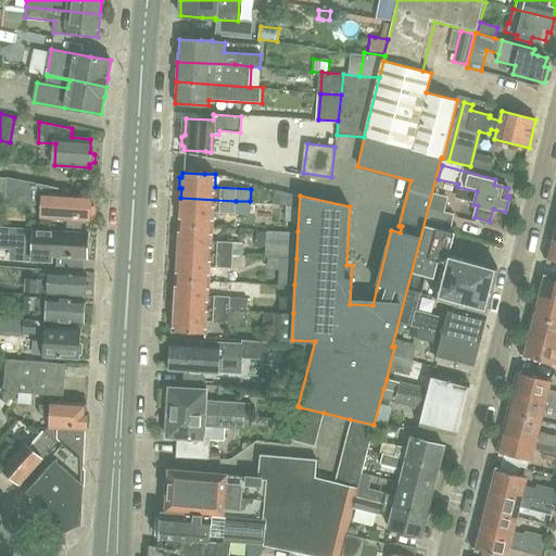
[(91,196),(70,194),(59,193),(59,188),(8,176),(5,202),(42,205),(41,217),(89,220),(91,196)]
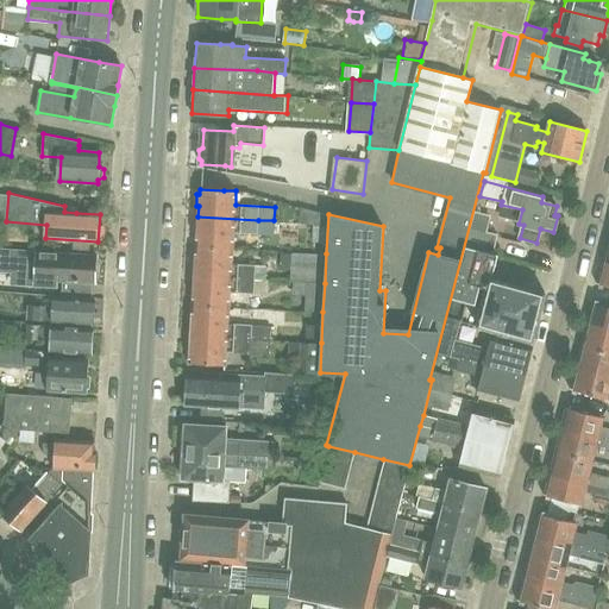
[(257,233),(258,220),(198,217),(198,227),(194,227),(194,239),(196,239),(196,246),(232,248),(233,232),(257,233)]
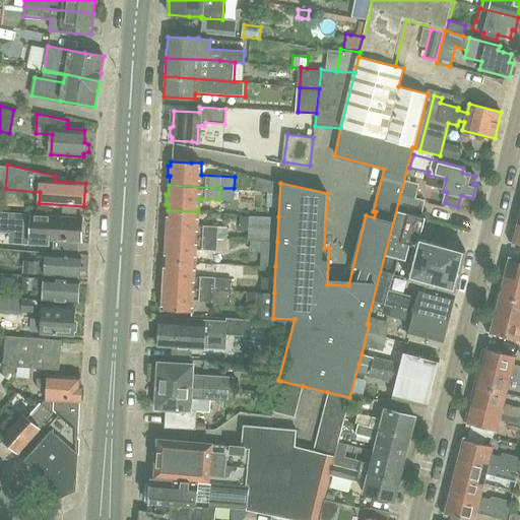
[(399,210),(423,216),(427,201),(403,195),(399,210)]
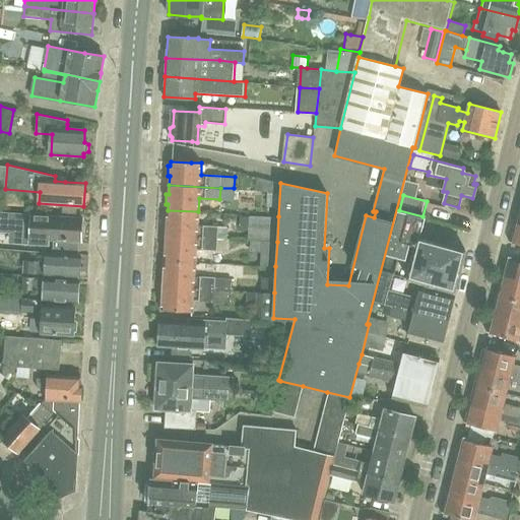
[(198,225),(198,211),(168,210),(167,216),(165,216),(165,226),(167,226),(166,236),(217,239),(224,239),(224,226),(198,225)]
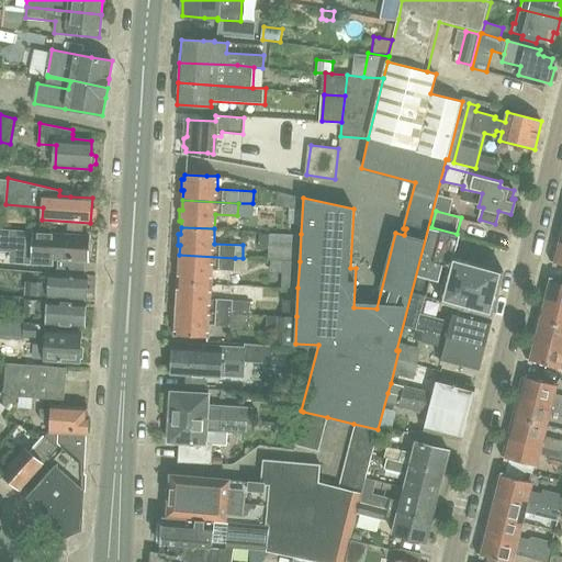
[(461,235),(457,234),(431,227),(428,239),(426,238),(412,295),(414,295),(426,300),(430,282),(444,285),(440,303),(492,316),(504,271),(454,258),(461,235)]
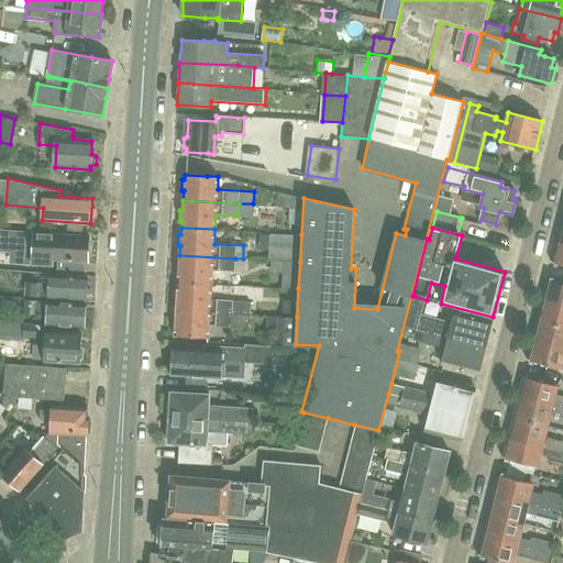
[(52,265),(52,260),(88,261),(89,236),(0,232),(0,251),(24,252),(24,264),(52,265)]
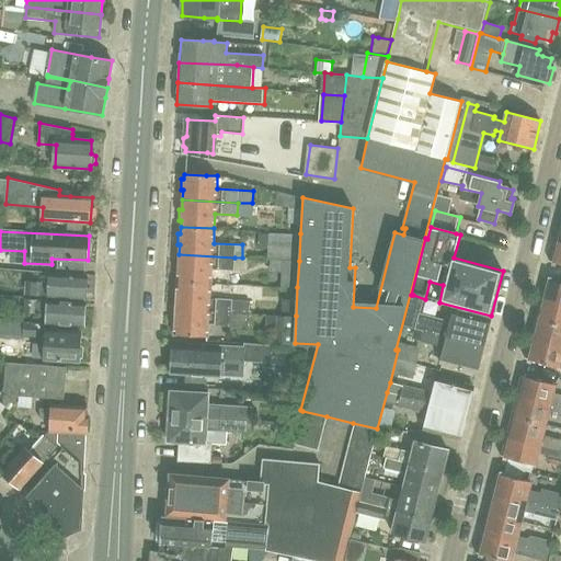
[(299,261),(300,233),(274,231),(273,260),(299,261)]
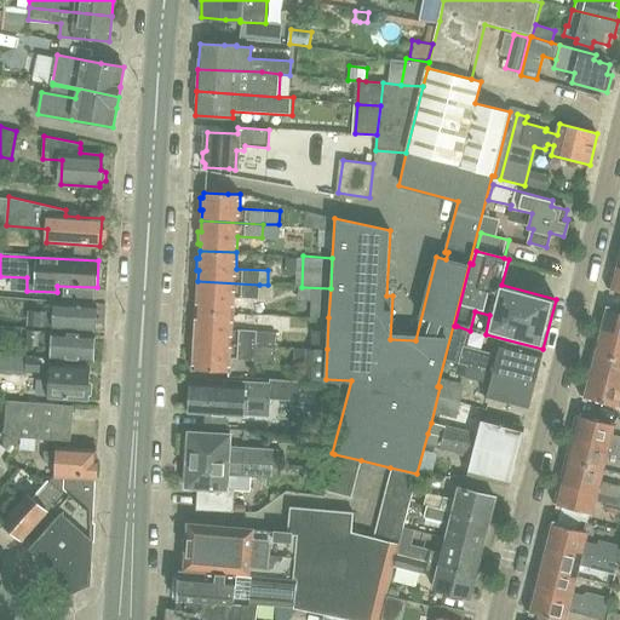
[(619,270),(613,269),(608,290),(619,292),(619,270)]
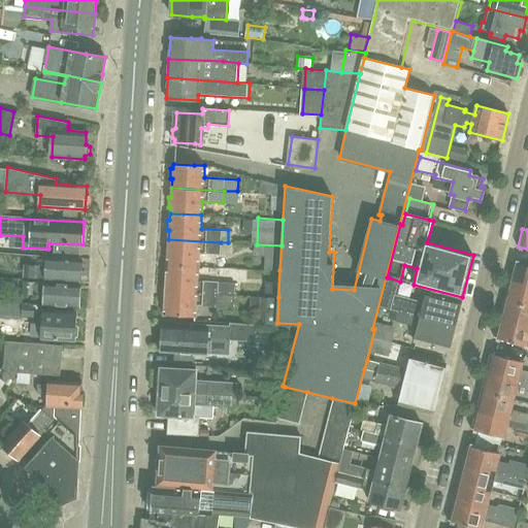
[(220,254),(221,242),(168,239),(168,249),(165,249),(165,259),(167,259),(167,265),(198,266),(199,253),(220,254)]
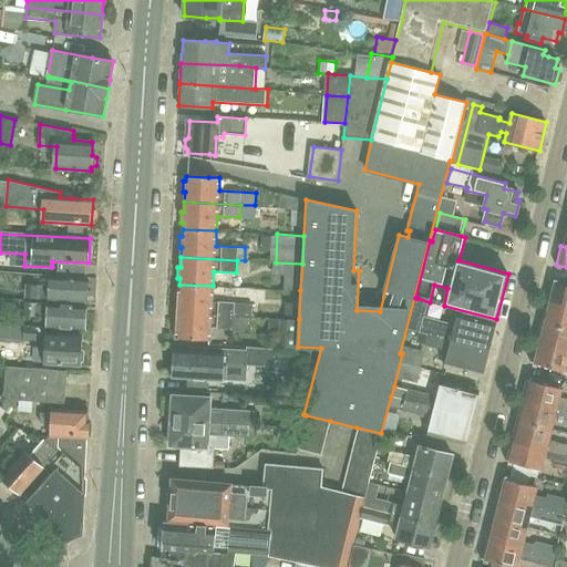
[(300,290),(302,264),(276,263),(275,275),(284,276),(282,290),(300,290)]
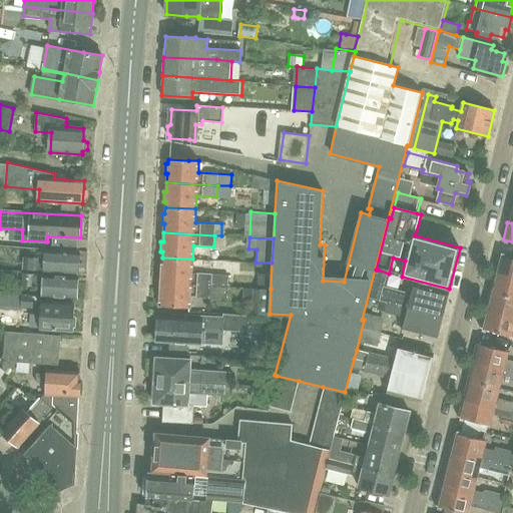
[(79,252),(59,251),(45,250),(44,259),(23,257),(23,270),(78,273),(79,252)]
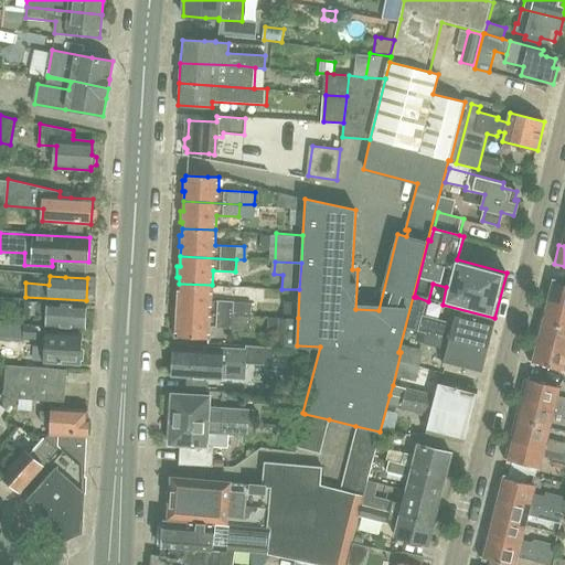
[(564,284),(550,280),(544,300),(564,305),(564,284)]
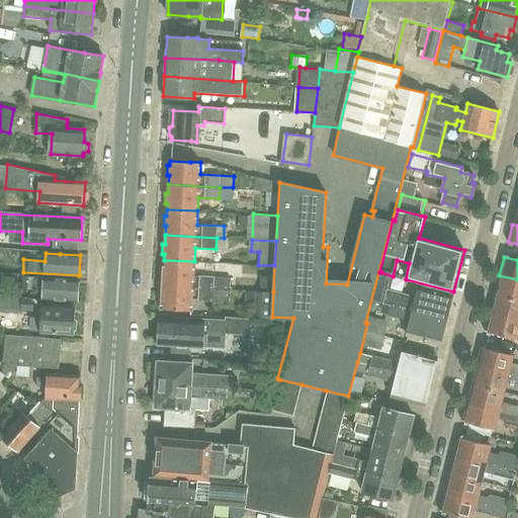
[(194,275),(194,261),(164,260),(163,266),(161,266),(161,276),(163,276),(162,285),(228,289),(228,277),(194,275)]
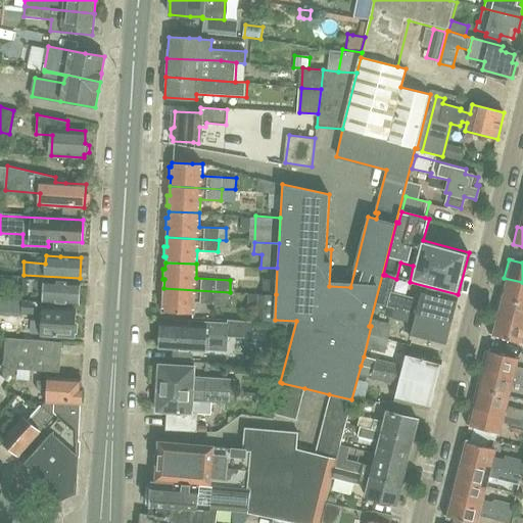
[(393,290),(396,279),(385,275),(377,302),(395,307),(450,323),(457,297),(423,290),(421,296),(393,290)]
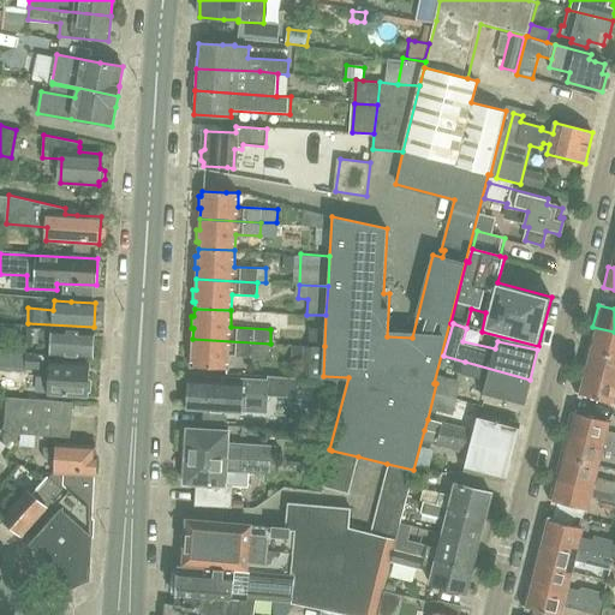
[(614,332),(592,327),(586,350),(614,357),(614,332)]
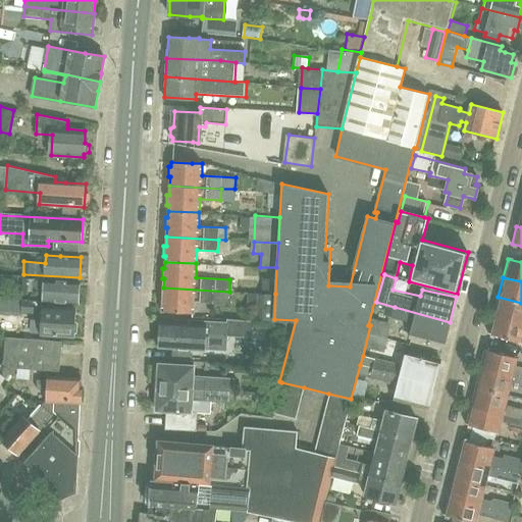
[(80,282),(59,280),(23,278),(22,291),(43,293),(43,301),(79,303),(80,282)]
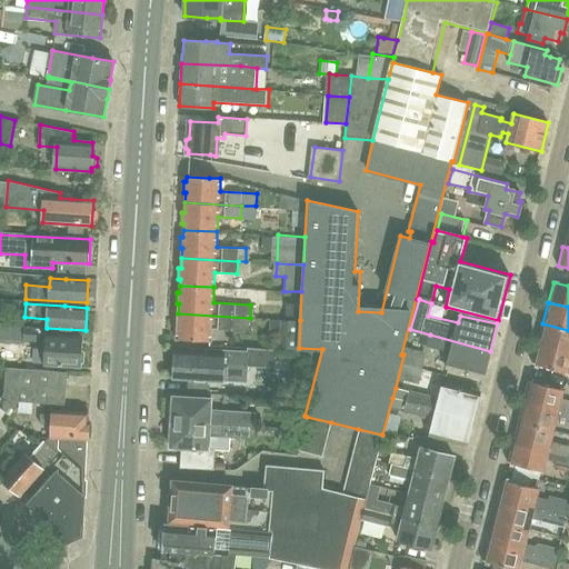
[(249,331),(250,318),(178,313),(178,323),(176,323),(175,335),(177,335),(177,339),(211,341),(211,329),(249,331)]
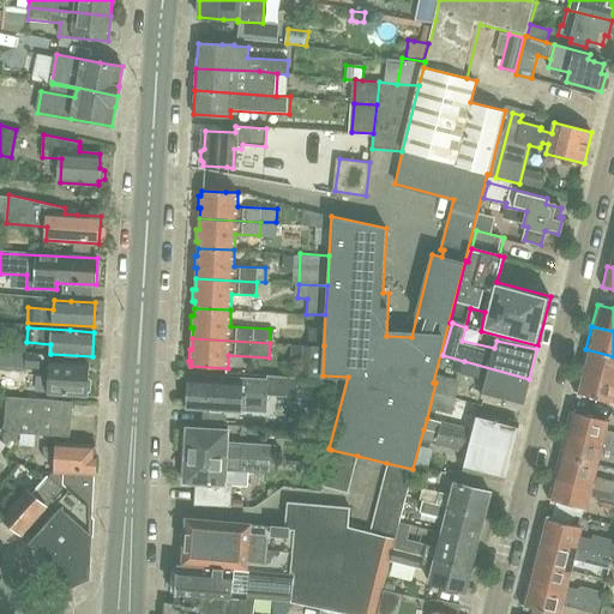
[(323,375),(324,345),(305,344),(304,374),(323,375)]
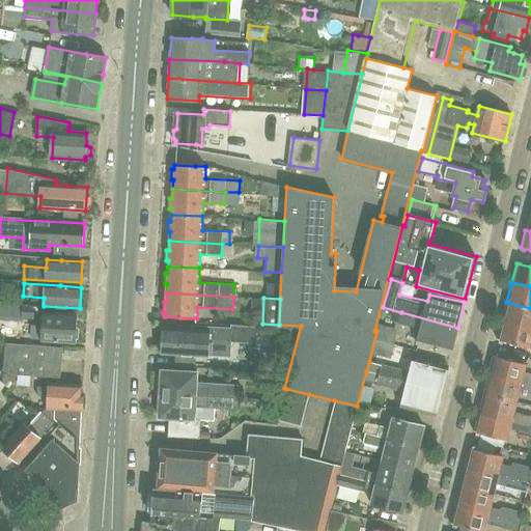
[(530,308),(506,302),(502,322),(530,329),(530,308)]
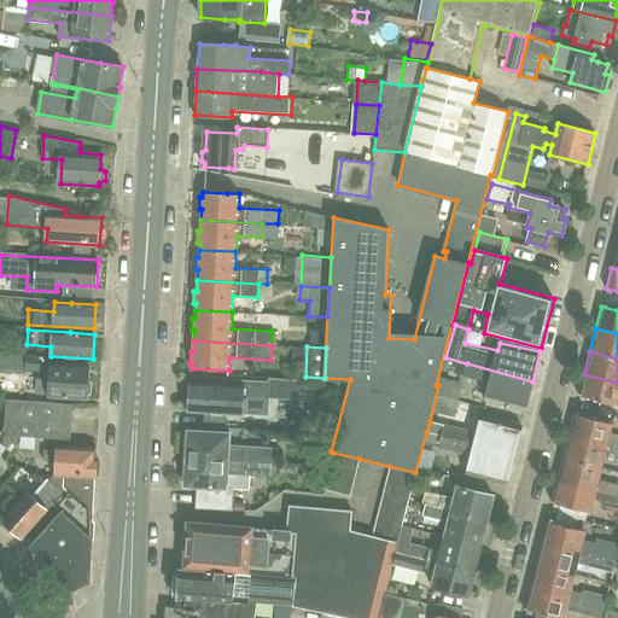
[(89,367),(68,366),(68,362),(47,360),(47,356),(27,355),(27,369),(45,371),(45,377),(51,377),(50,396),(87,398),(87,395),(91,392),(91,383),(88,380),(89,367)]
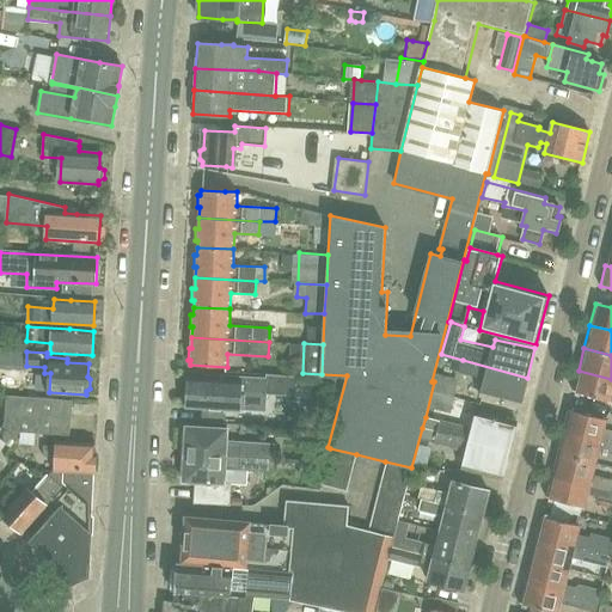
[(520,407),(527,378),(463,360),(459,374),(484,379),(481,398),(520,407)]
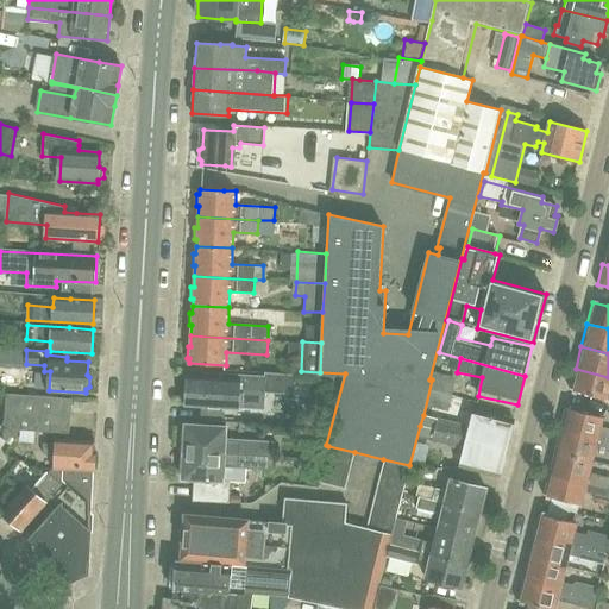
[(608,399),(608,377),(576,369),(570,389),(594,395),(608,399)]
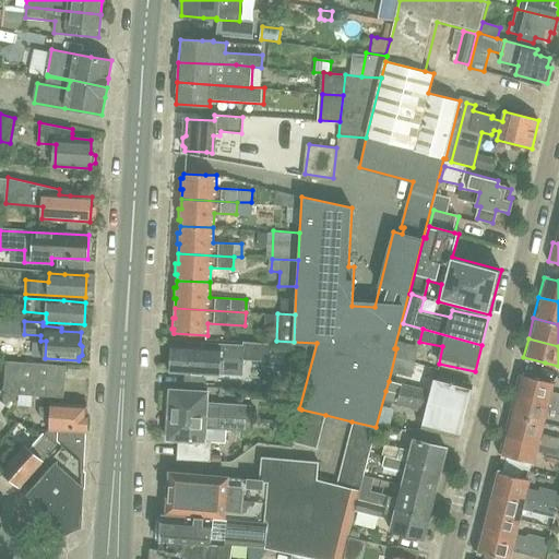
[(169,359),(168,365),(171,367),(171,372),(193,373),(205,375),(218,375),(219,357),(244,358),(244,360),(271,363),(272,344),(244,343),(244,346),(202,343),(202,347),(194,347),(173,346),(173,356),(169,359)]
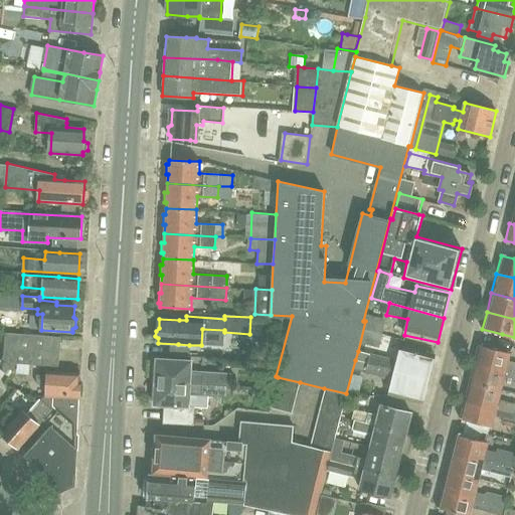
[(364,329),(383,334),(386,321),(367,316),(364,329)]
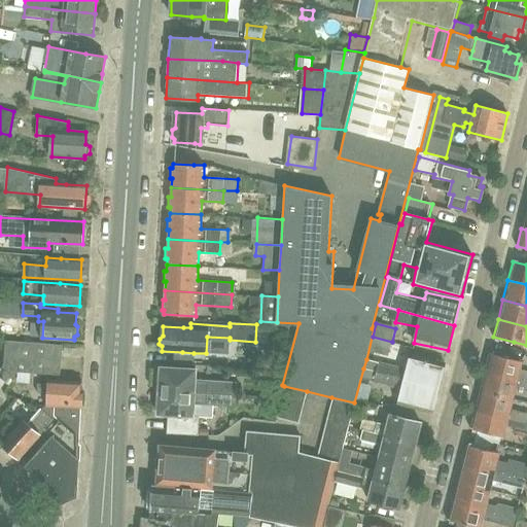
[(388,356),(392,342),(373,337),(369,351),(388,356)]
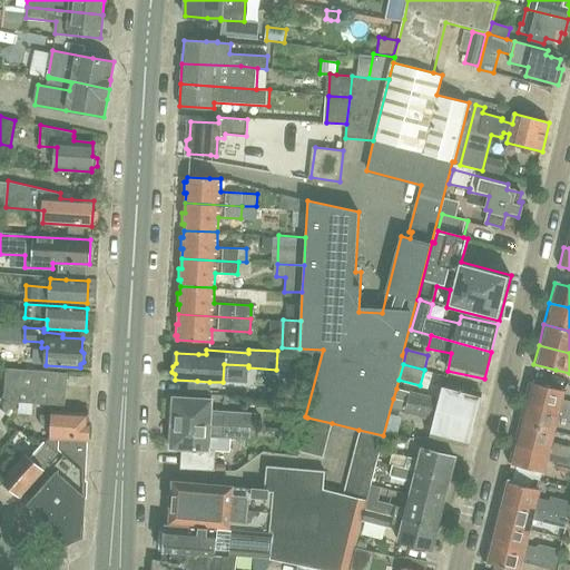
[(68,373),(46,371),(6,367),(3,396),(0,401),(0,421),(7,413),(6,412),(9,408),(13,411),(21,402),(35,403),(65,405),(68,373)]
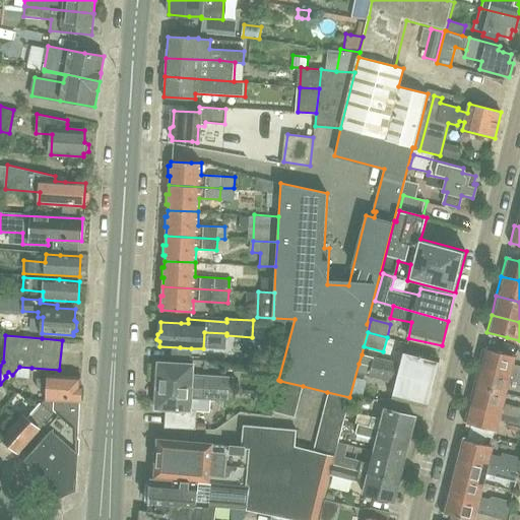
[(514,356),(482,348),(478,366),(486,368),(519,376),(519,367),(511,366),(514,356)]
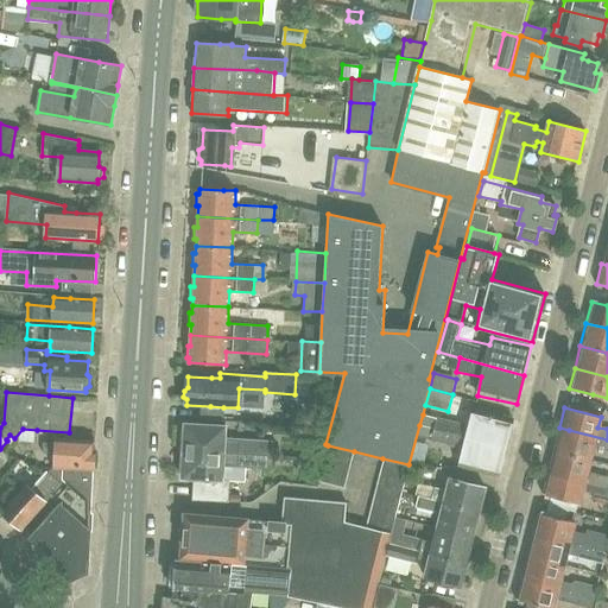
[(513,418),(491,412),(474,409),(469,426),(423,415),(419,425),(434,429),(506,447),(513,418)]
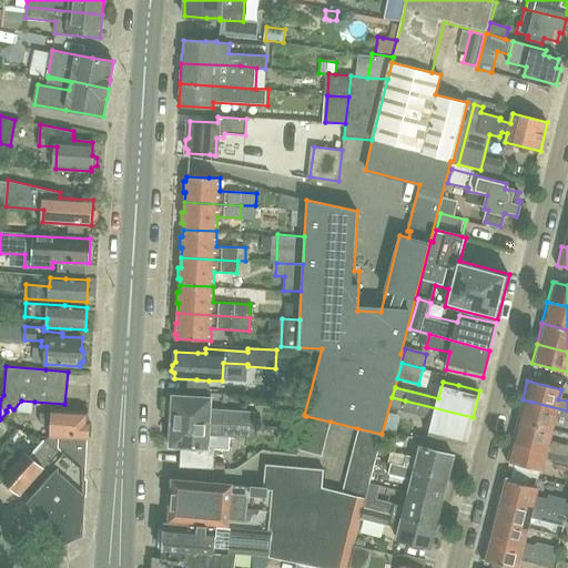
[(171,399),(170,412),(172,412),(172,421),(255,426),(256,413),(211,409),(211,398),(195,397),(173,396),(173,399),(171,399)]
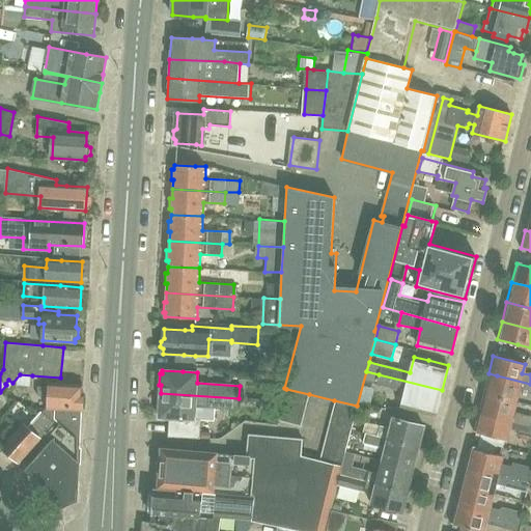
[(530,384),(497,375),(488,373),(483,394),(497,397),(514,401),(518,389),(522,388),(527,390),(530,394),(530,384)]
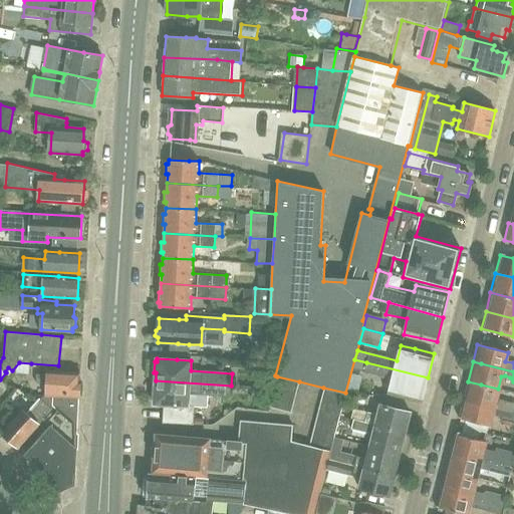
[(19,362),(18,373),(30,374),(31,363),(19,362)]
